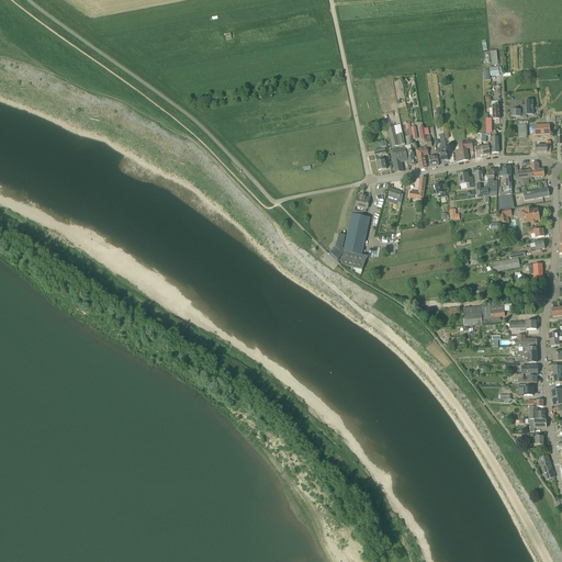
[(499,75),(499,74),(498,67),(490,68),(491,76),(499,75)]
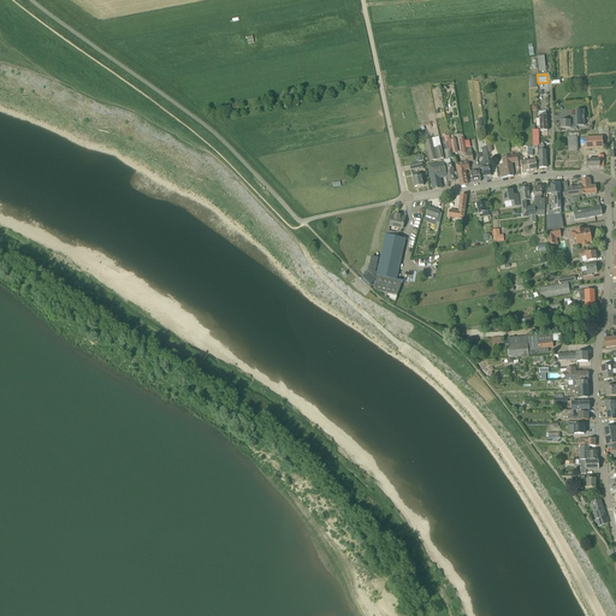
[(570,120),(561,120),(561,129),(570,129),(576,129),(576,126),(585,126),(584,110),(576,111),(576,116),(570,116),(570,120)]
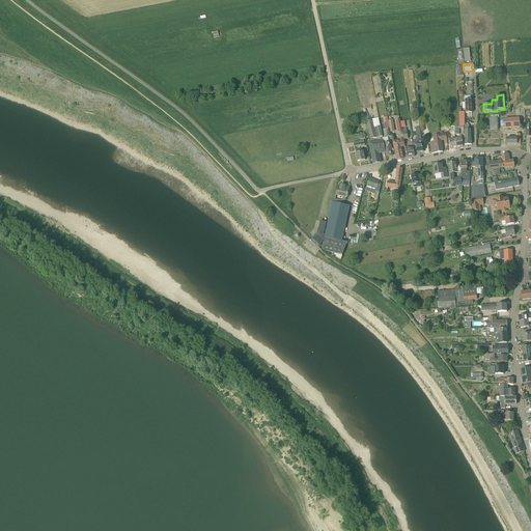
[(383,117),(386,130),(387,130),(388,135),(388,137),(392,136),(391,132),(389,121),(388,121),(387,116),(383,117)]
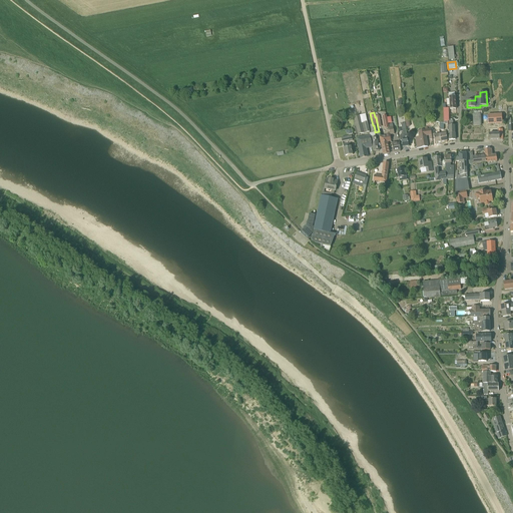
[(488,125),(502,124),(502,113),(488,114),(488,125)]
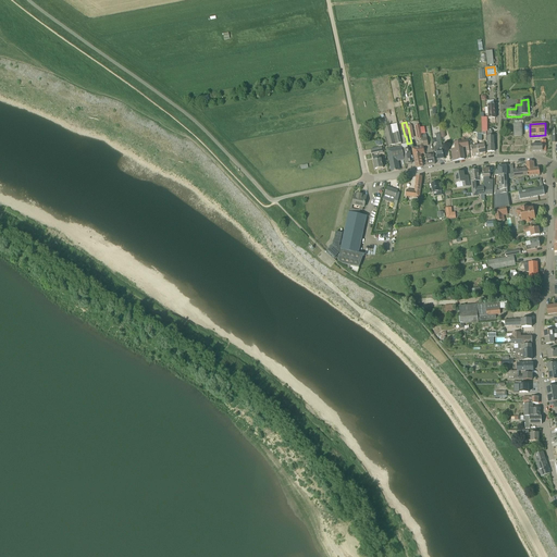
[(388,146),(400,143),(397,124),(384,127),(388,146)]
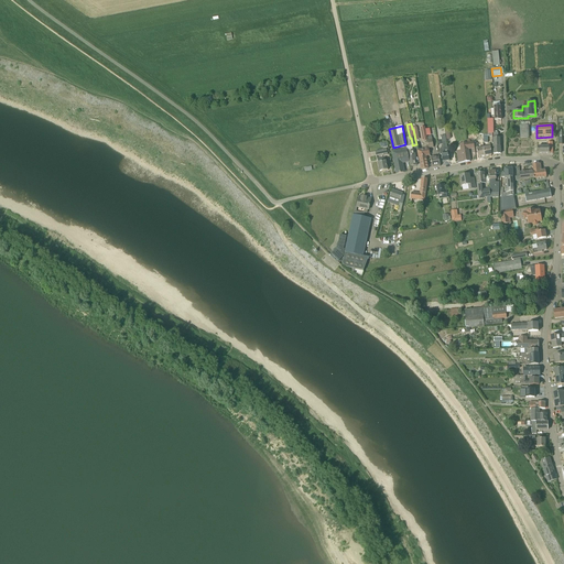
[(447,149),(446,142),(446,139),(441,139),(443,149),(440,149),(440,154),(442,154),(443,162),(449,161),(447,149)]
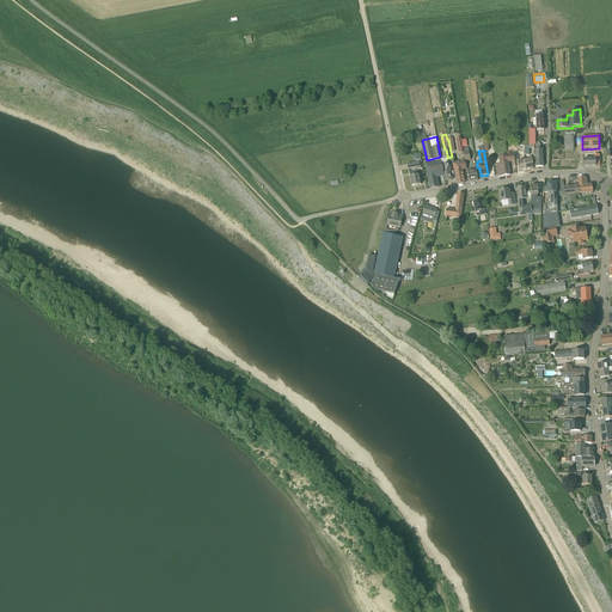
[(496,164),(496,167),(497,177),(510,176),(508,163),(513,161),(513,167),(515,166),(514,154),(510,154),(509,152),(507,152),(507,155),(500,157),(501,164),(496,164)]
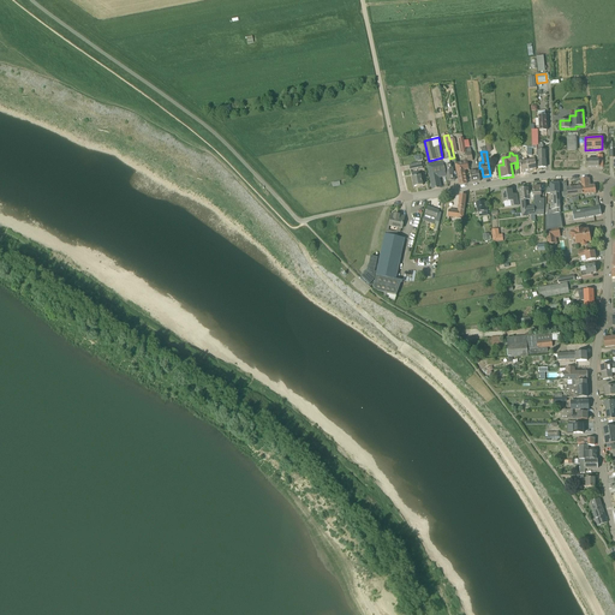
[(597,160),(586,160),(586,168),(603,167),(602,155),(596,155),(597,160)]
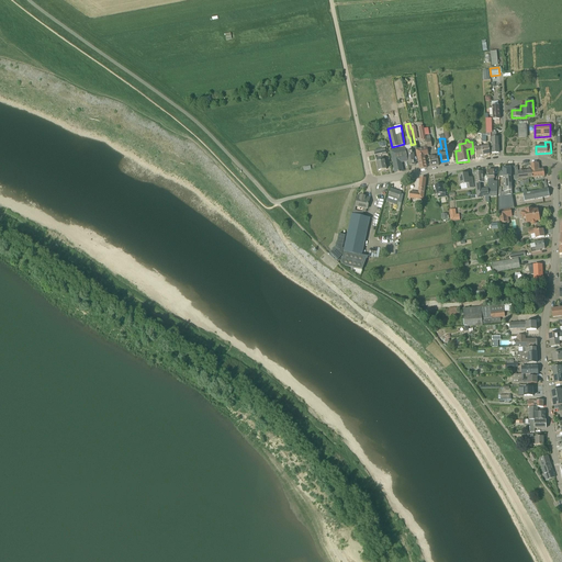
[(416,153),(417,153),(420,169),(427,168),(425,157),(425,156),(428,156),(427,148),(426,146),(423,147),(423,148),(416,149),(416,153)]
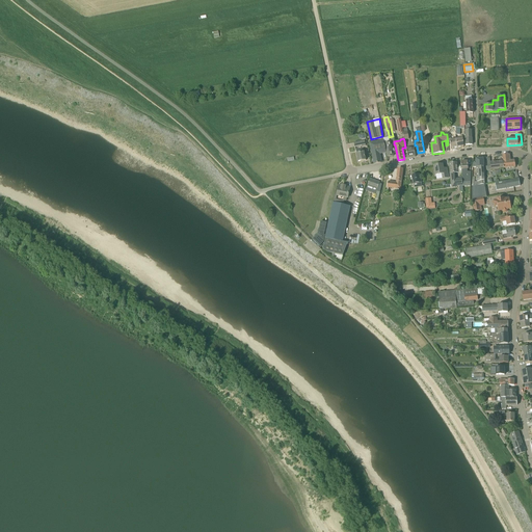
[(387,153),(384,143),(383,140),(370,143),(374,164),(381,162),(380,155),(387,153)]
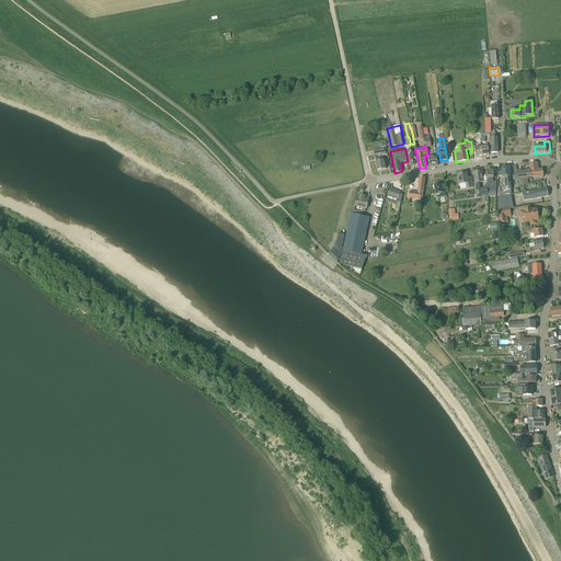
[(412,150),(405,151),(408,161),(408,165),(414,164),(412,150)]
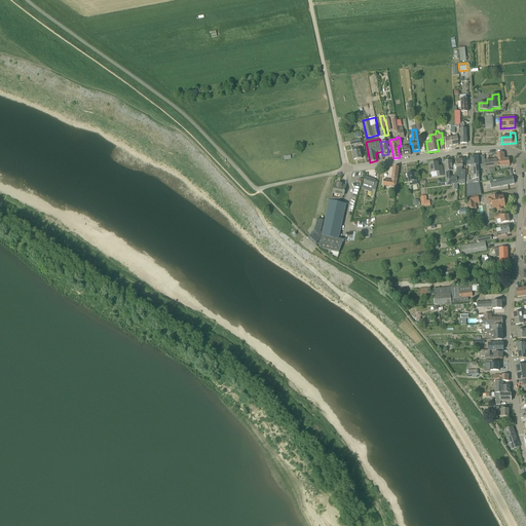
[(410,155),(408,145),(402,146),(403,157),(410,155)]
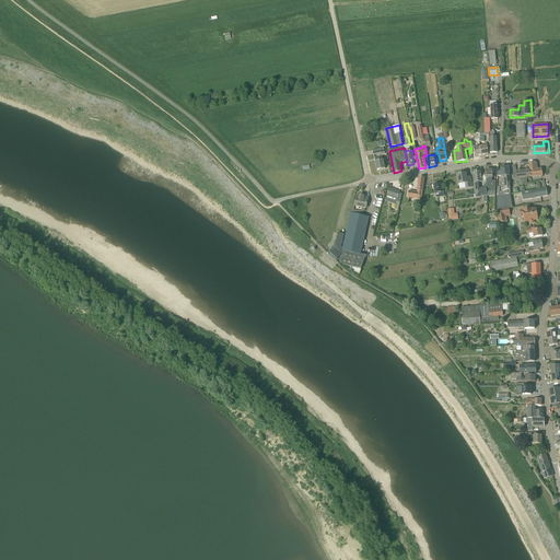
[(384,163),(382,156),(374,159),(375,162),(377,171),(385,168),(384,163)]
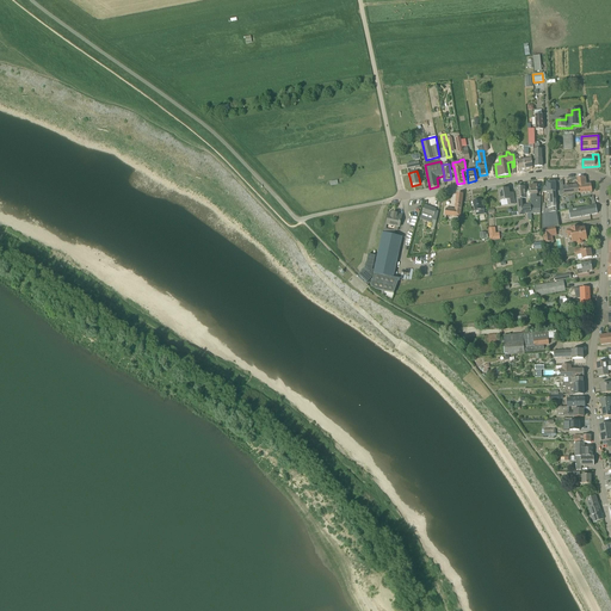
[(585,178),(578,178),(579,185),(579,193),(592,192),(591,185),(585,185),(584,181),(586,181),(585,178)]
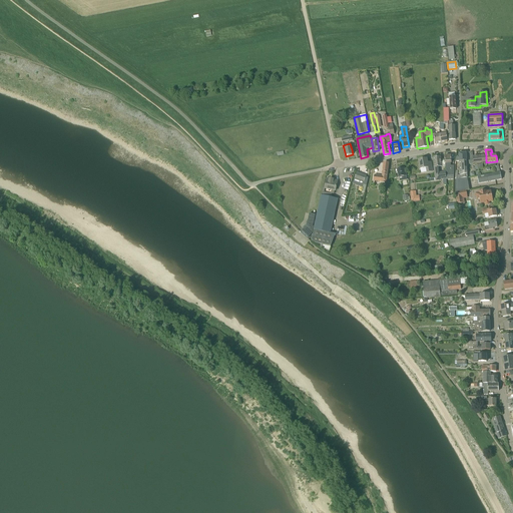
[(445,156),(446,170),(446,176),(454,175),(454,170),(449,170),(448,163),(452,162),(451,155),(445,156)]
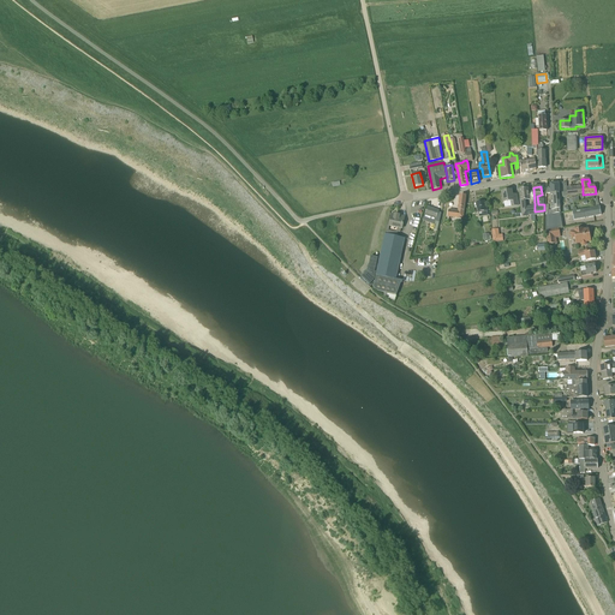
[(519,189),(521,209),(526,209),(525,199),(530,199),(529,187),(519,189)]
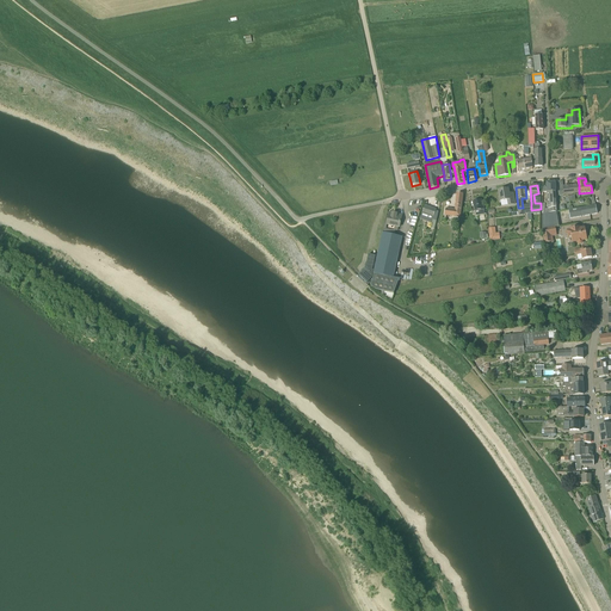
[(513,199),(514,199),(513,193),(510,193),(508,189),(498,191),(499,197),(500,202),(507,201),(508,205),(514,204),(513,199)]
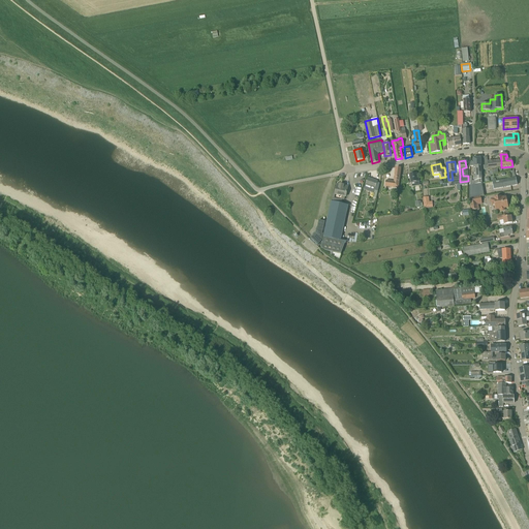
[(470,186),(481,184),(483,184),(481,166),(473,166),(474,181),(470,181),(470,186)]
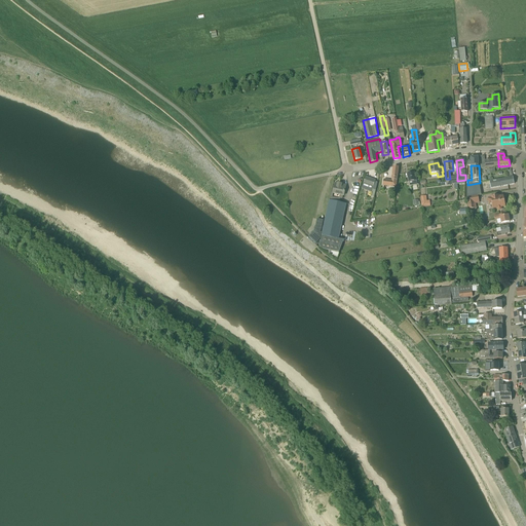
[(396,187),(399,167),(393,166),(391,181),(384,180),(383,185),(396,187)]
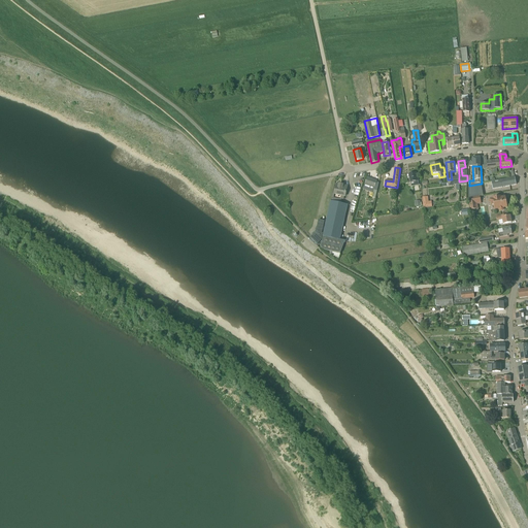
[(410,183),(419,180),(418,176),(417,177),(416,173),(409,174),(410,183)]
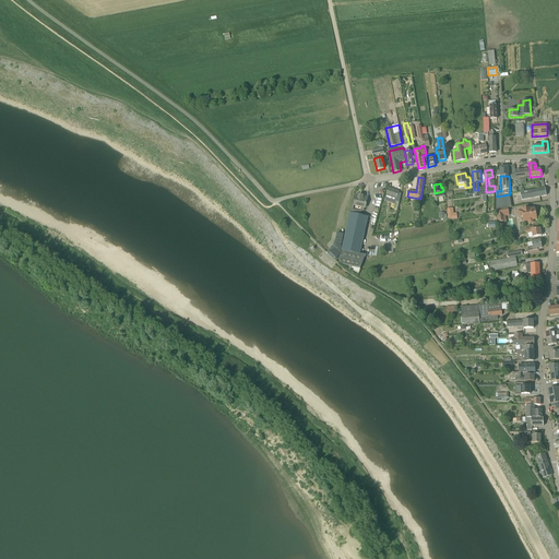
[(390,197),(396,199),(399,191),(389,188),(387,195),(390,197)]
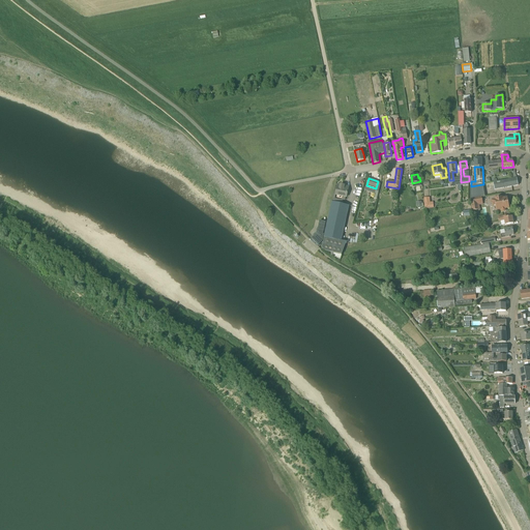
[(519,185),(517,179),(496,182),(497,188),(519,185)]
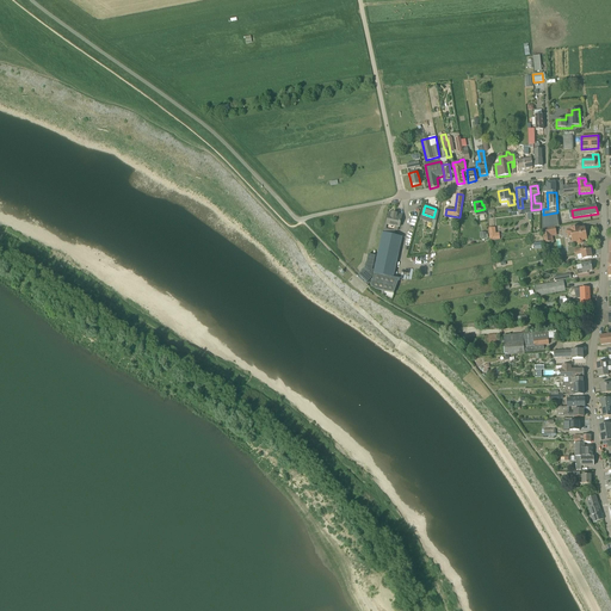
[(393,213),(393,214),(389,213),(388,223),(386,222),(383,233),(382,233),(371,285),(376,289),(378,290),(383,291),(394,294),(399,282),(399,279),(393,278),(402,238),(395,235),(396,230),(397,230),(399,227),(402,215),(397,215),(397,214),(393,213)]
